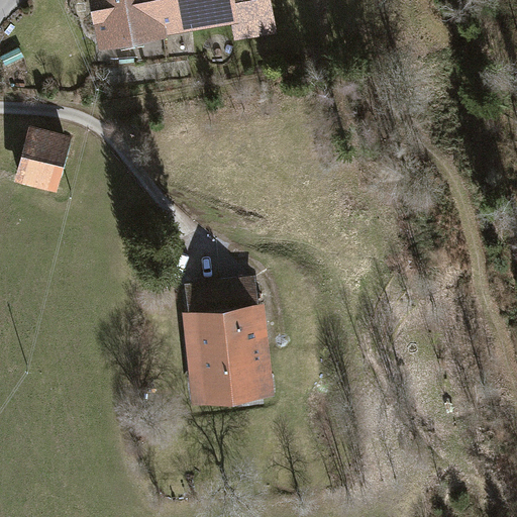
[(89,0),(96,45),(167,34),(161,0),(89,0)]
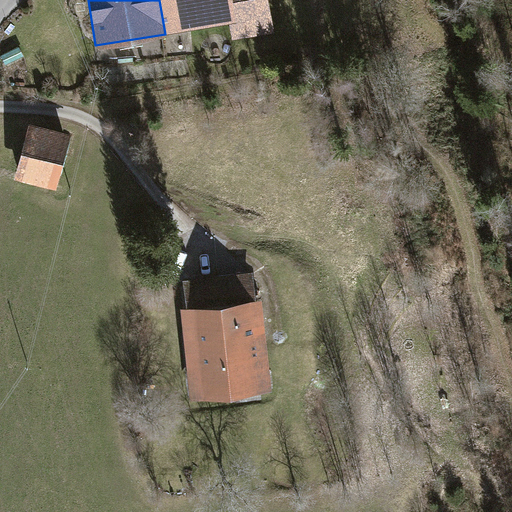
[(159,0),(165,34),(233,24),(228,0),(159,0)]
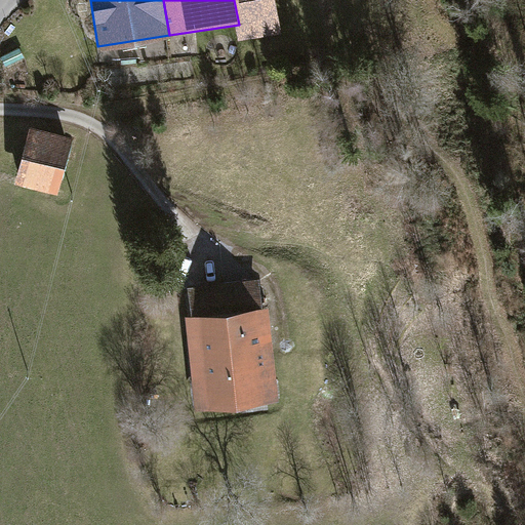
[(273,0),(234,0),(239,25),(241,42),(279,36),(273,0)]
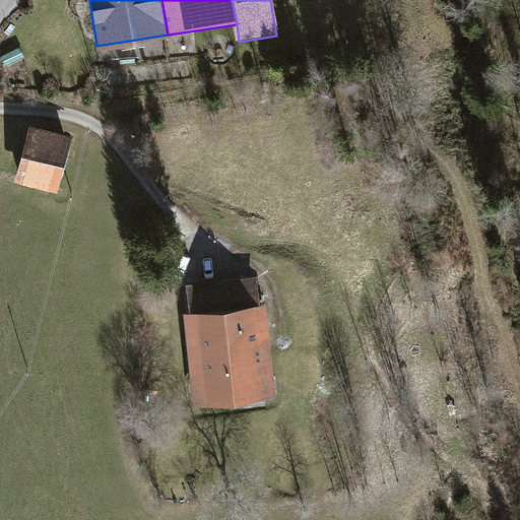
[(73,136),(33,125),(17,183),(58,193),(73,136)]
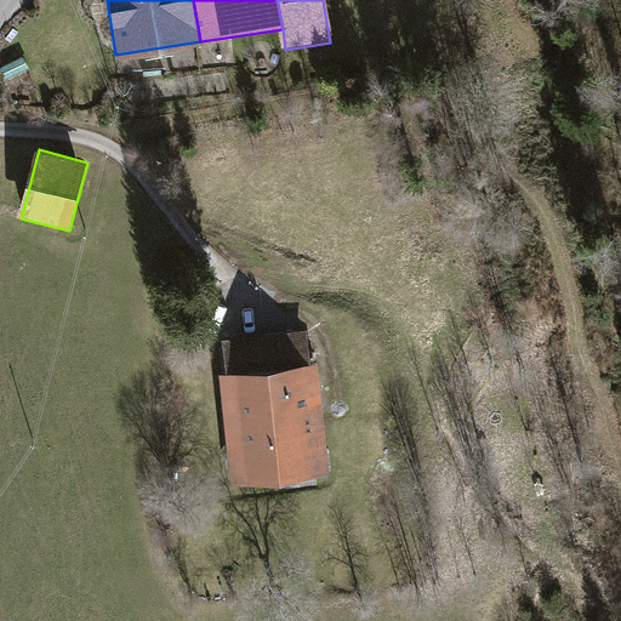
[(226,340),(229,375),(309,366),(306,331),(226,340)]
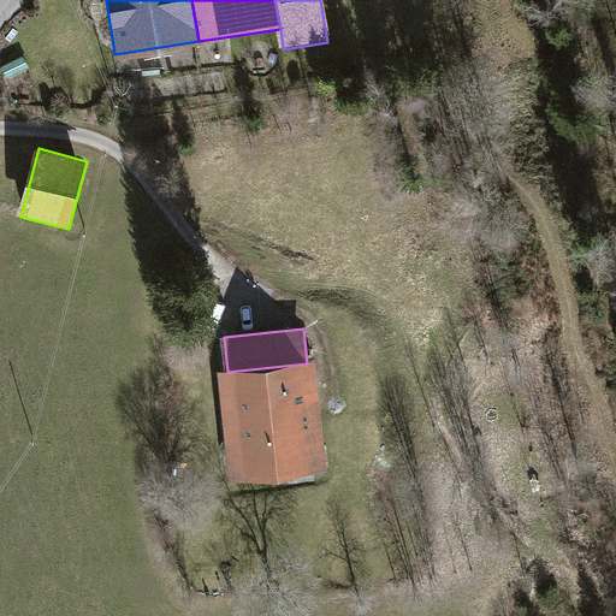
[(317,362),(307,363),(227,372),(218,373),(218,379),(229,480),(327,469),(317,362)]
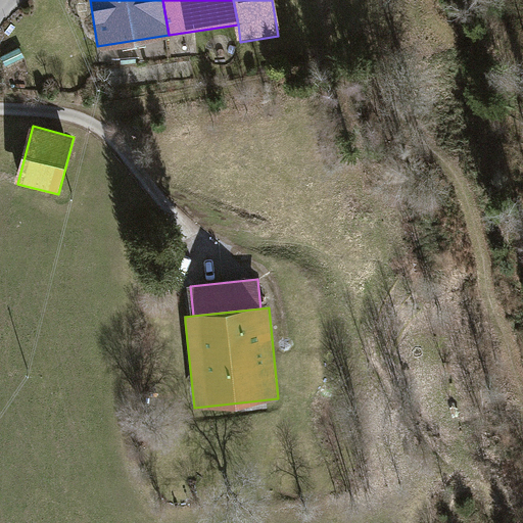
All buildings are outlined.
